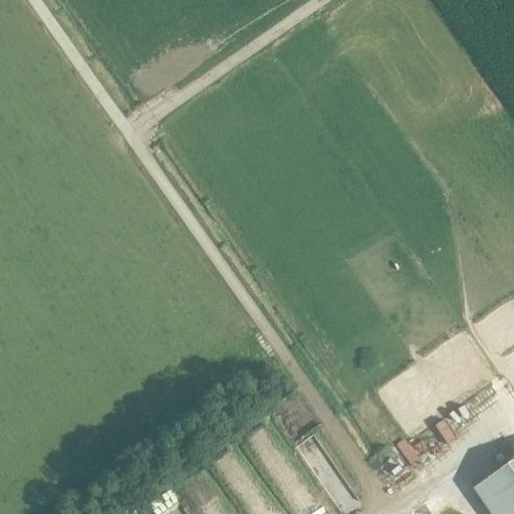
[(413,470),(431,469),(430,447),(412,448),(413,470)]
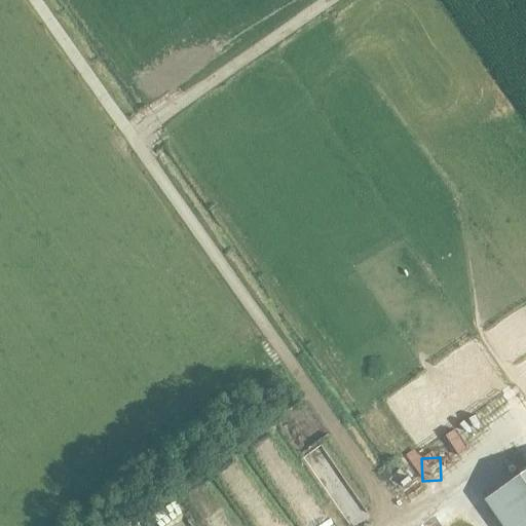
[(503,525),(525,525),(525,472),(485,500),(503,525)]
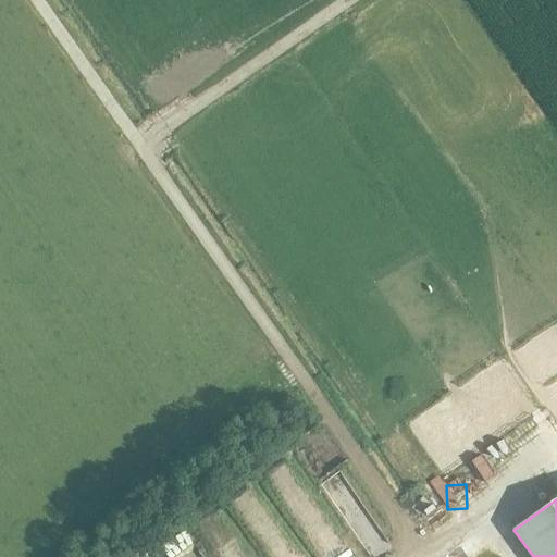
[(182,528),(200,556),(235,556),(232,552),(244,544),(218,504),(182,528)]
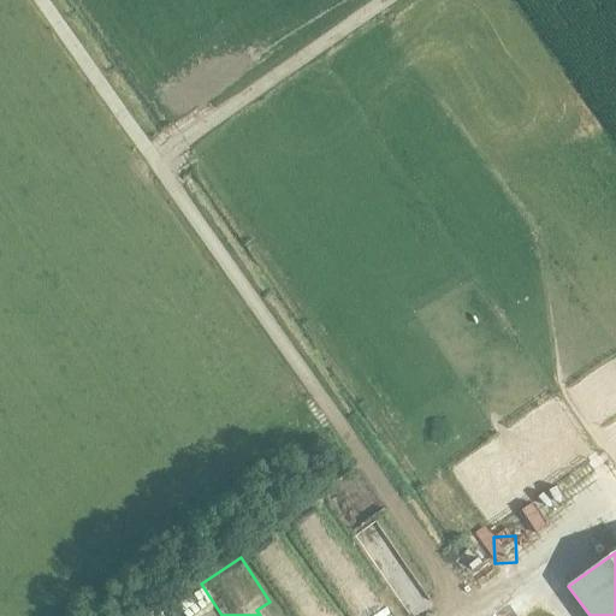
[(194,586),(175,599),(187,615),(191,615),(207,605),(194,586)]
